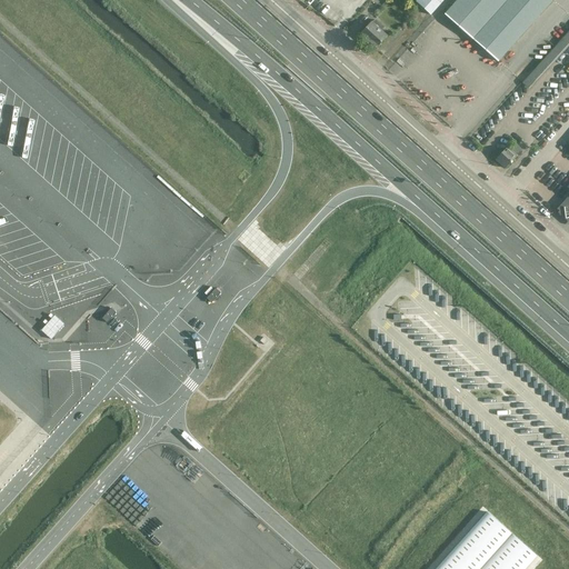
[(417,0),(416,2),(431,16),(443,0),(417,0)]
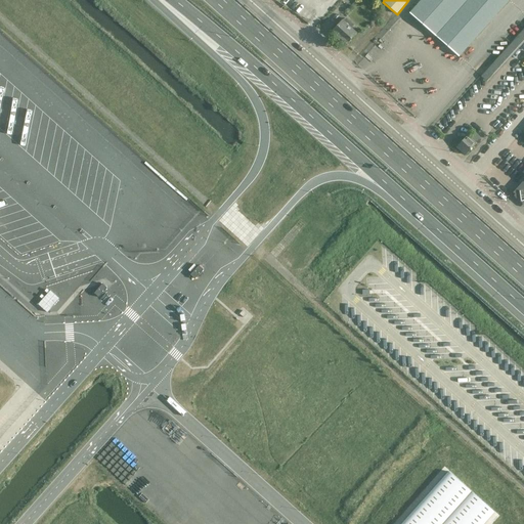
[(459,56),(510,0),(421,0),(409,13),(459,57),(459,56)]
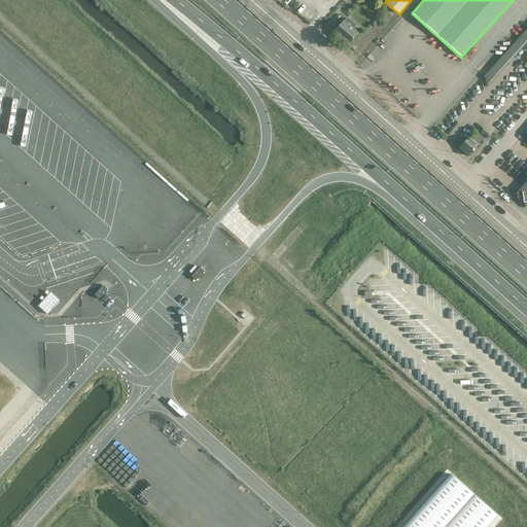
[(335,32),(349,45),(349,44),(359,33),(353,28),(354,27),(350,23),(348,24),(345,21),(335,32)]
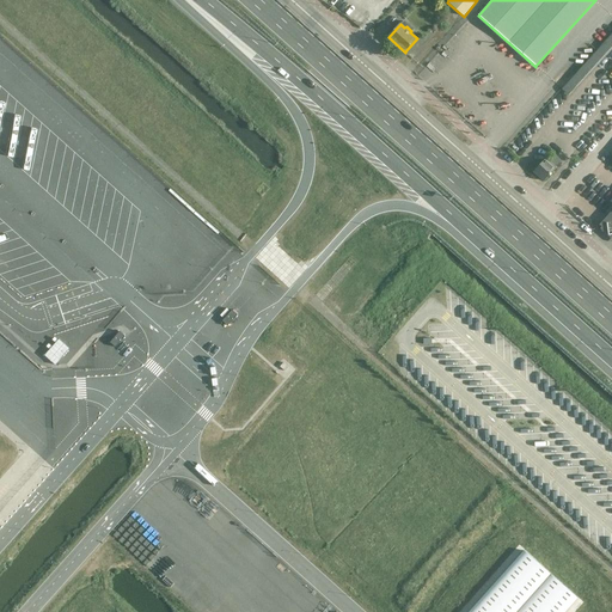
[(570,96),(611,49),(611,31),(562,89),(570,96)]
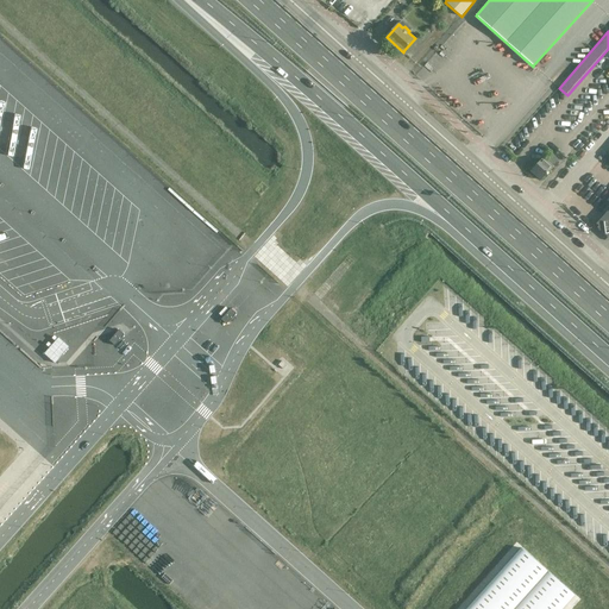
[(553,165),(559,159),(552,152),(546,159),(544,156),(531,170),(529,171),(540,181),(541,180),(554,165),(553,165)]
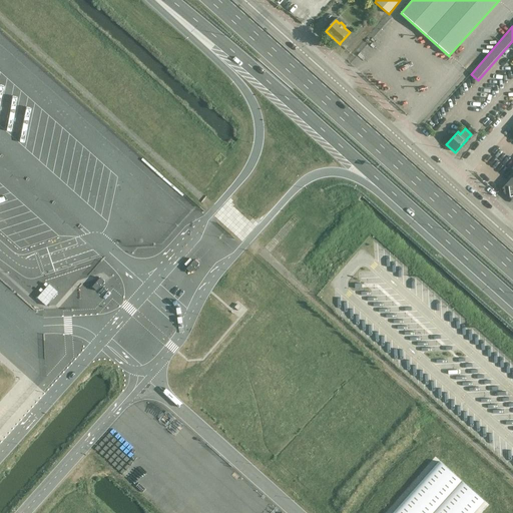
[(512,176),(502,188),(512,197),(512,176)]
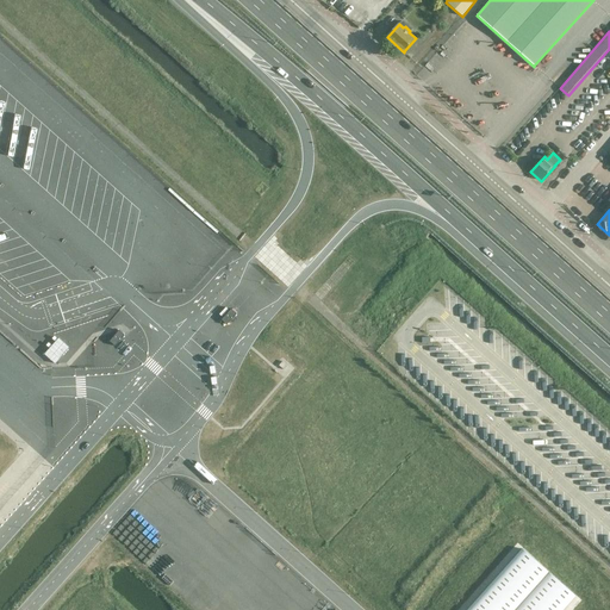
[(231,309),(222,319),(228,324),(237,313),(231,309)]
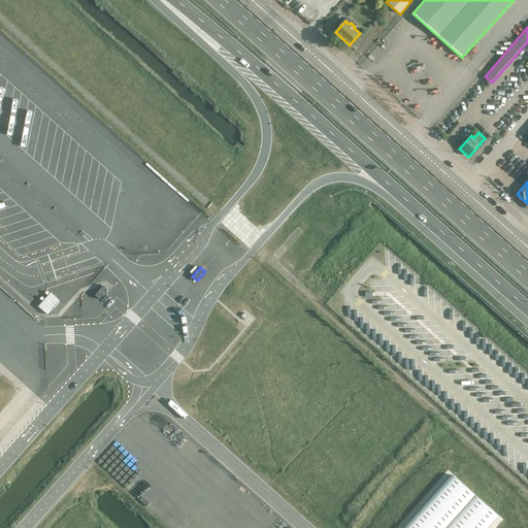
[(103,286),(95,295),(100,299),(108,290),(103,286)]
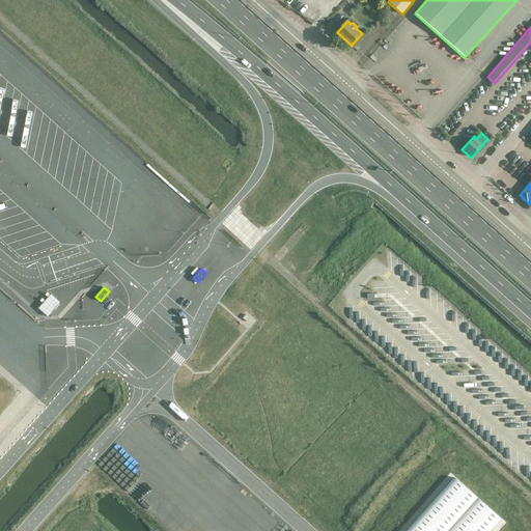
[(51,295),(38,308),(48,316),(60,302),(51,295)]
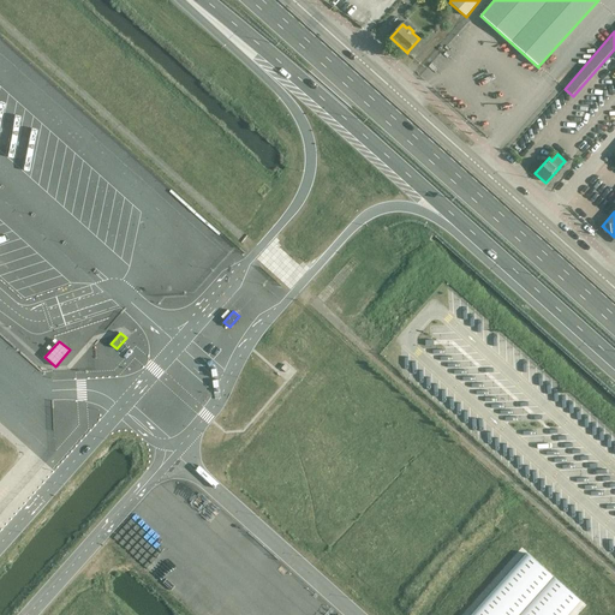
[(519,614),(554,577),(526,553),(470,614),(519,614)]
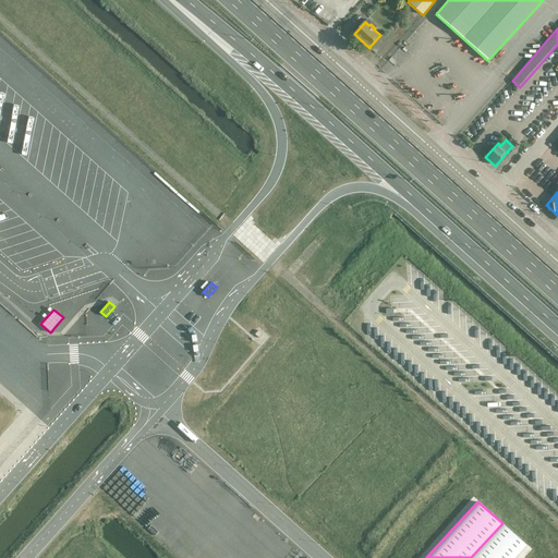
[(514,557),(526,545),(502,523),(471,557),(514,557)]
